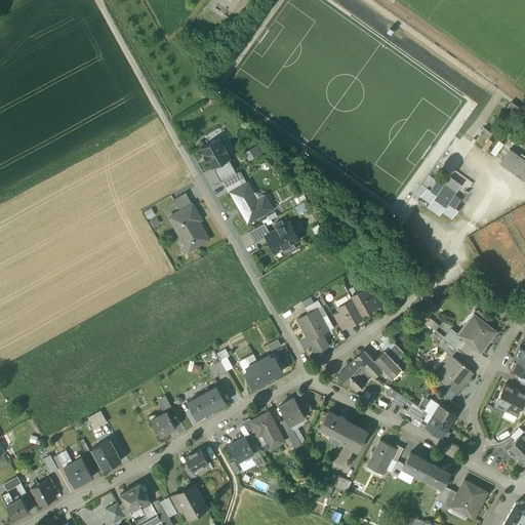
[(208,162),(212,168),(214,167),(229,160),(230,159),(227,153),(228,153),(224,146),(223,146),(218,138),(200,148),(204,155),(203,156),(207,162),(208,162)]
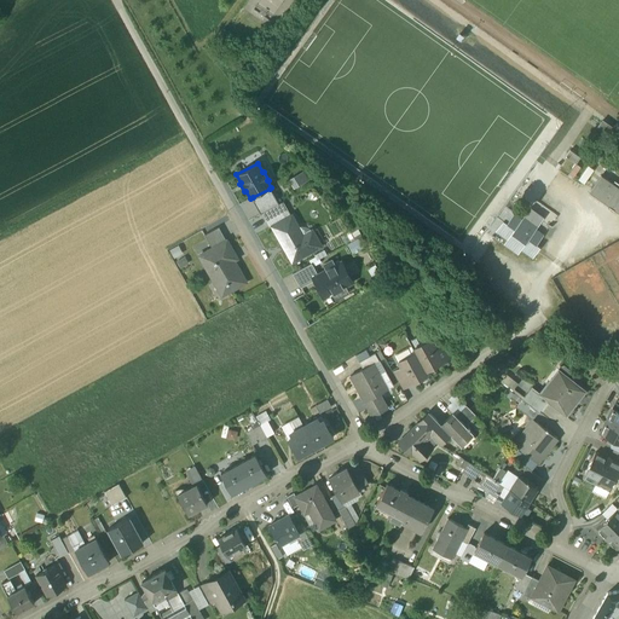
[(302,172),(288,180),(294,189),(308,180),(302,172)]
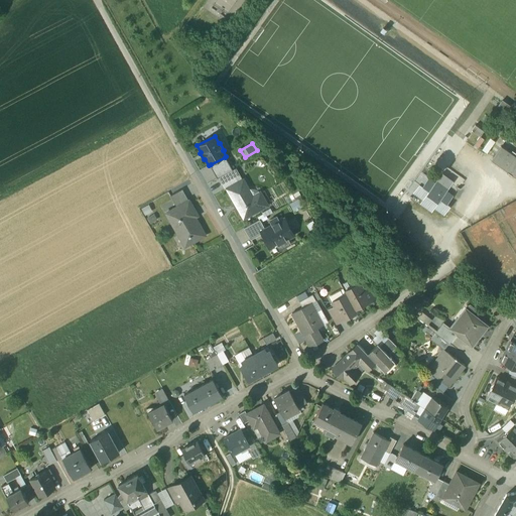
[(515,158),(501,148),(491,161),(515,178),(515,158)]
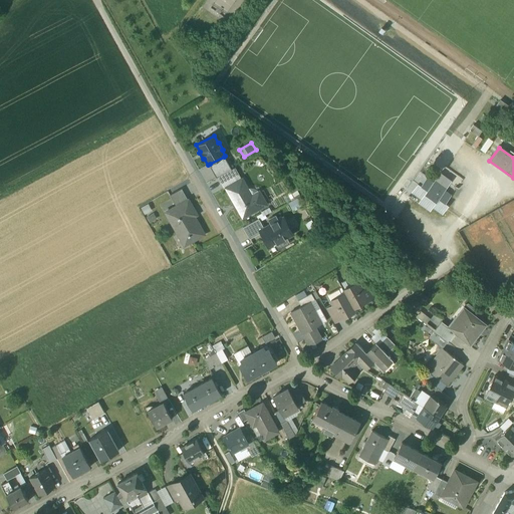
[(231,170),(224,157),(210,164),(211,167),(210,167),(216,178),(217,178),(231,170)]
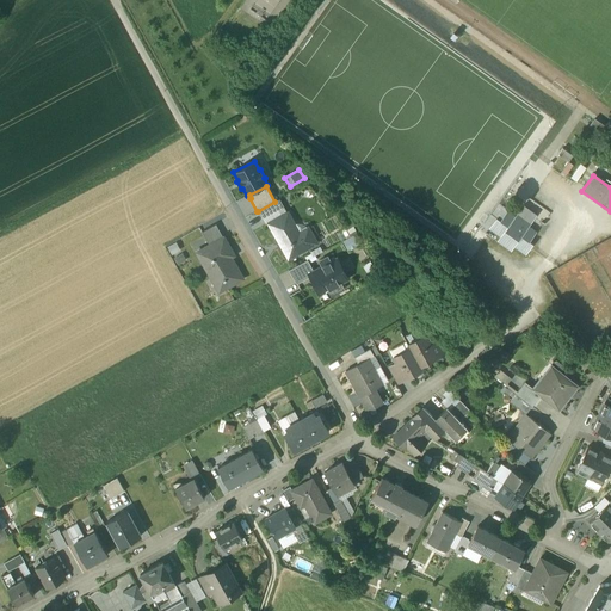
[(275,202),(258,211),(265,223),(267,222),(287,213),(279,199),(275,202)]
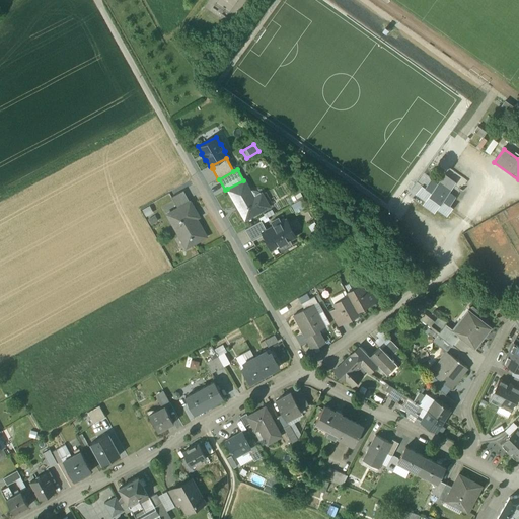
[(450,169),(446,174),(463,188),(467,181),(450,169)]
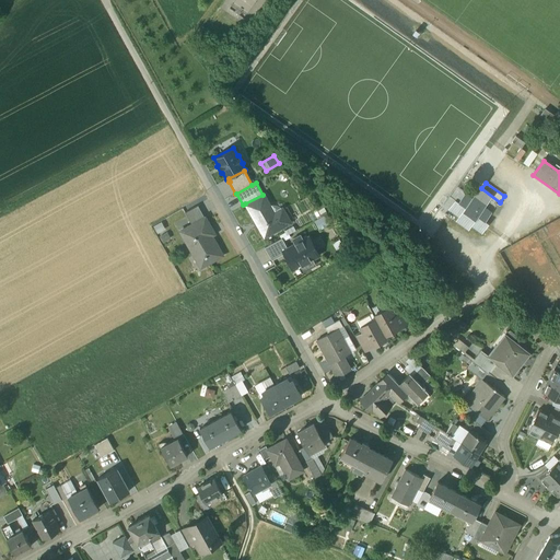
[(491,198),(479,189),(474,197),(486,206),(491,198)]
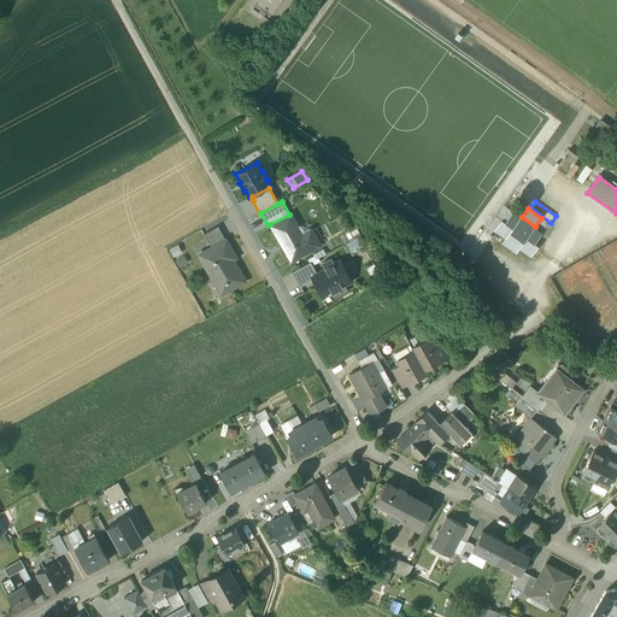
[(289,215),(270,224),(291,262),(321,245),(311,229),(298,238),(293,229),(297,227),(289,215)]
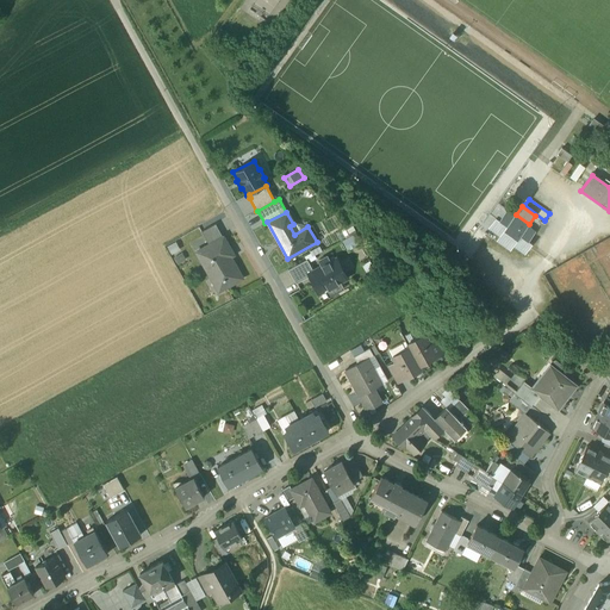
[(516,215),(514,217),(506,212),(499,222),(496,219),(487,230),(499,237),(496,242),(510,253),(512,248),(524,255),(531,246),(528,242),(535,232),(528,228),(529,224),(516,215)]
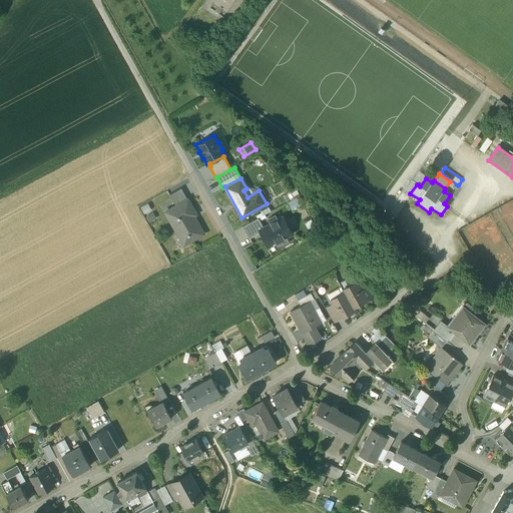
[(291,199),(300,194),(295,187),(287,192),(291,199)]
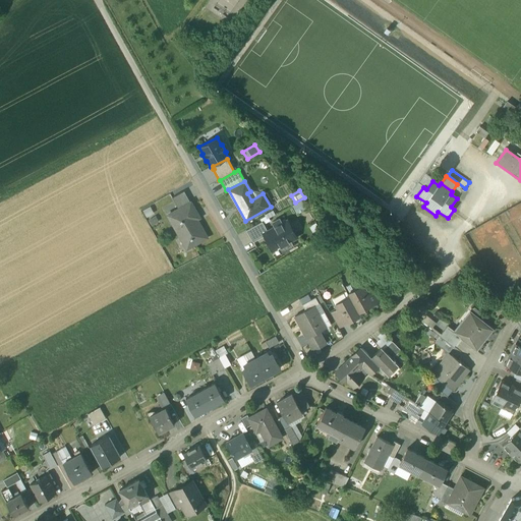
[(183,191),(172,198),(178,210),(190,203),(183,191)]
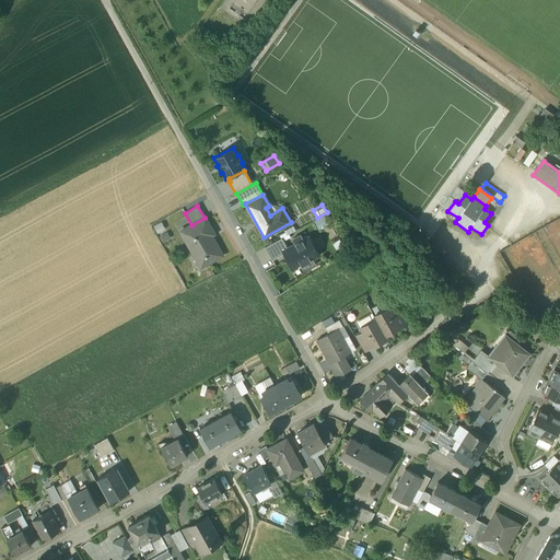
[(328,224),(324,217),(315,221),(318,229),(328,224)]
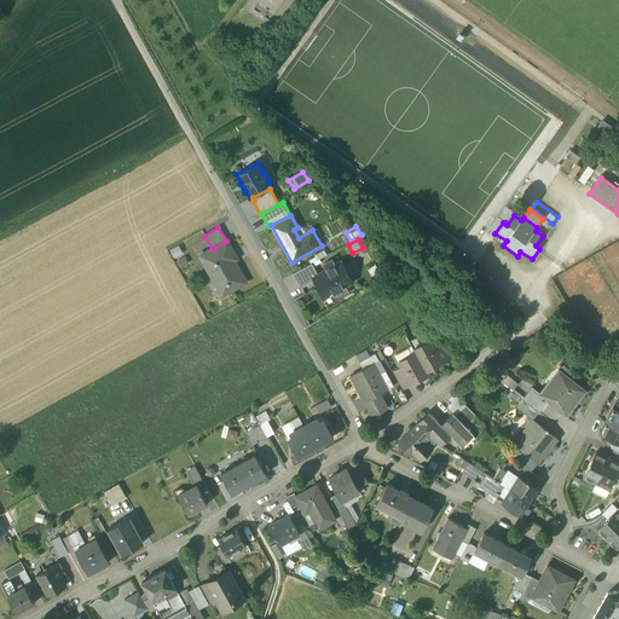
[(212,249),(208,253),(209,255),(201,260),(214,284),(223,279),(229,291),(244,283),(229,255),(232,253),(226,241),(212,249)]
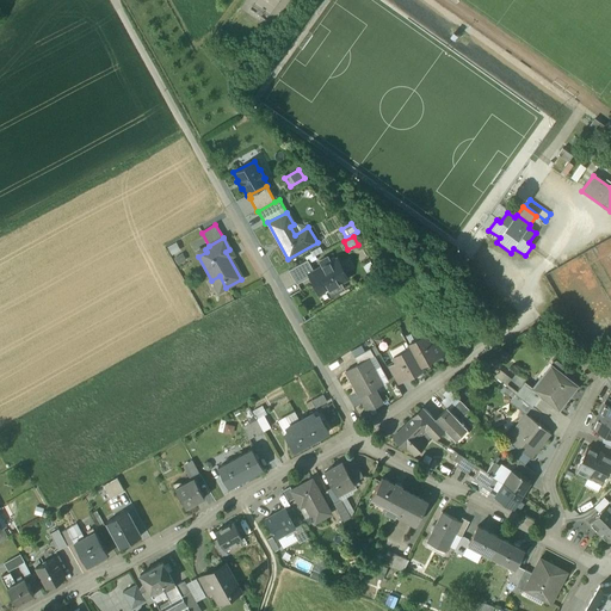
[(339,263),(337,258),(331,261),(327,257),(319,261),(322,266),(314,271),(309,273),(310,276),(320,294),(329,288),(337,284),(347,278),(345,273),(339,263)]
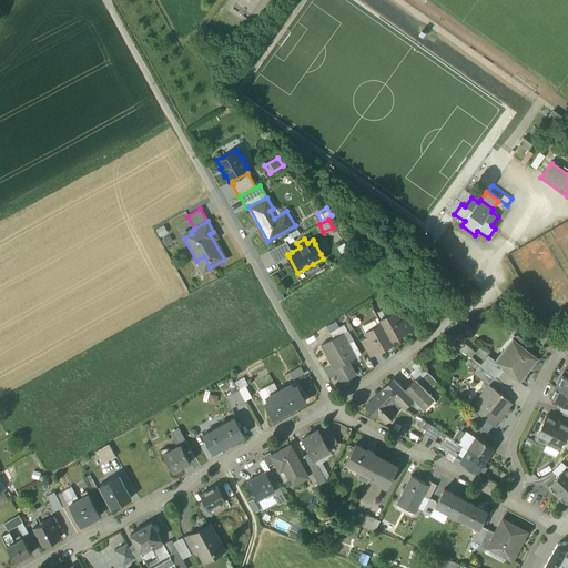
[(285,241),(269,251),(275,264),(288,256),(287,254),(292,252),(285,241)]
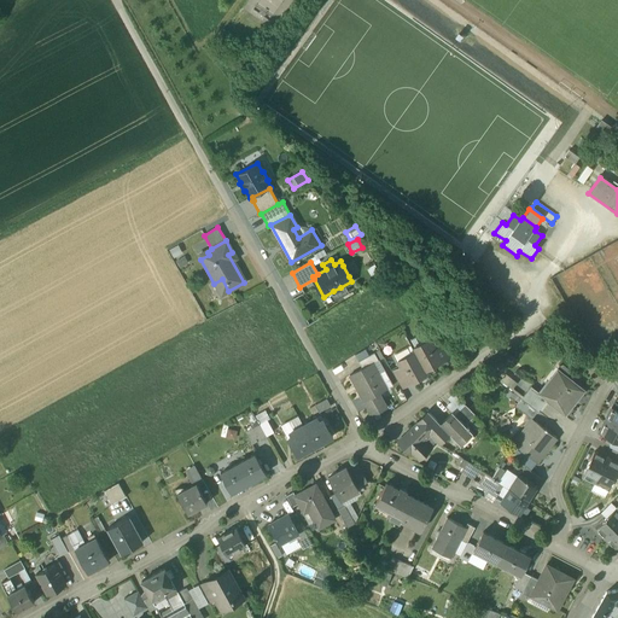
[(429,340),(413,350),(414,353),(425,372),(442,362),(433,348),(429,340)]
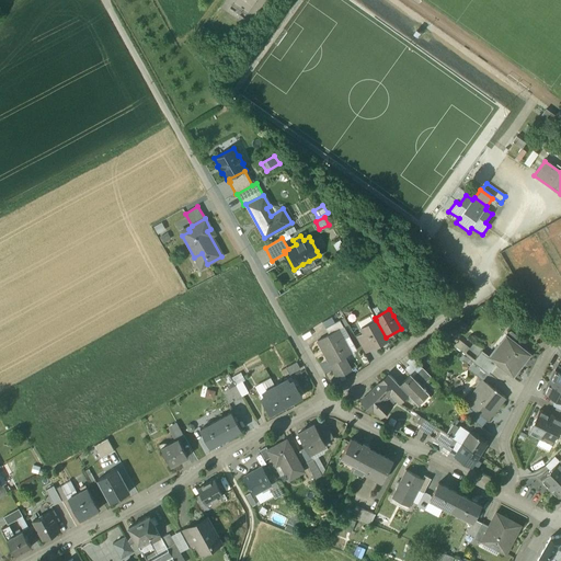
[(410,323),(401,311),(393,316),(401,329),(410,323)]
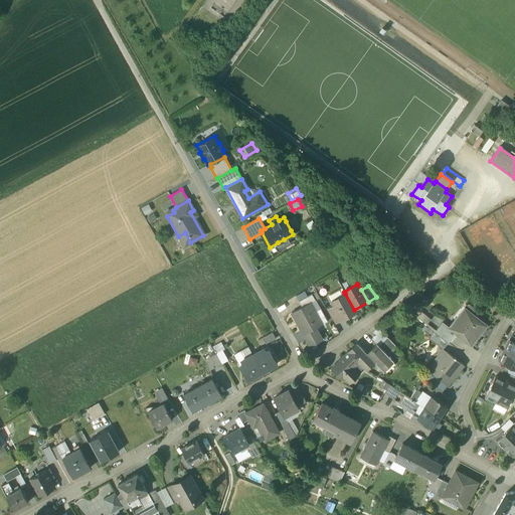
[(344,292),(342,289),(328,297),(331,302),(345,294),(344,292)]
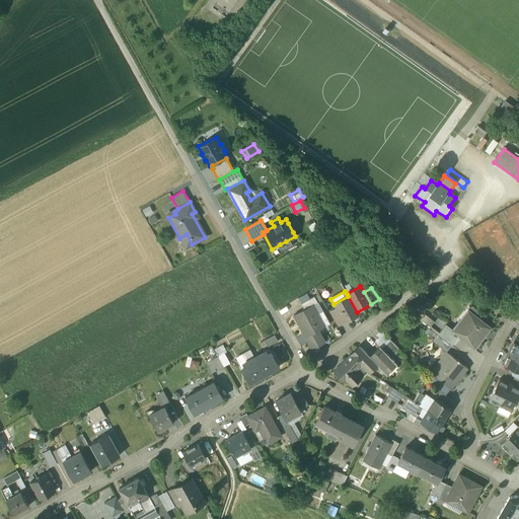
[(348,296),(334,304),(344,322),(345,323),(359,315),(357,312),(348,296)]
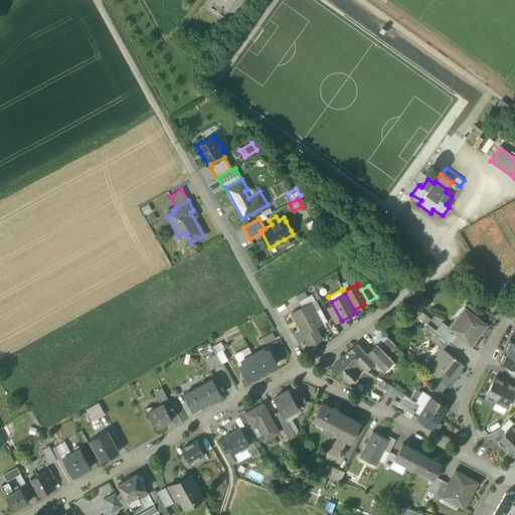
[(312,295),(299,302),(301,308),(310,303),(310,304),(315,301),(312,295)]
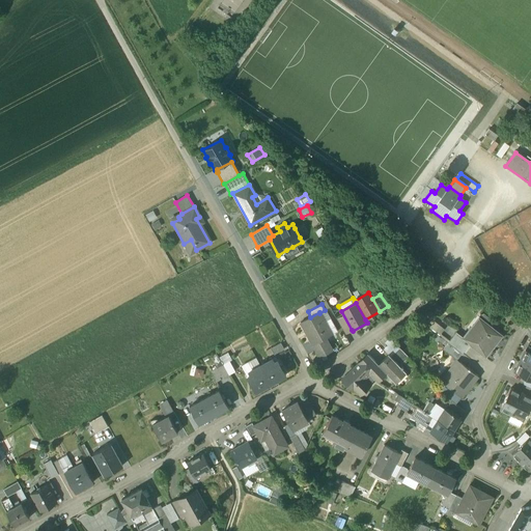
[(310,317),(300,323),(313,345),(326,338),(332,335),(319,313),(319,312),(310,317)]
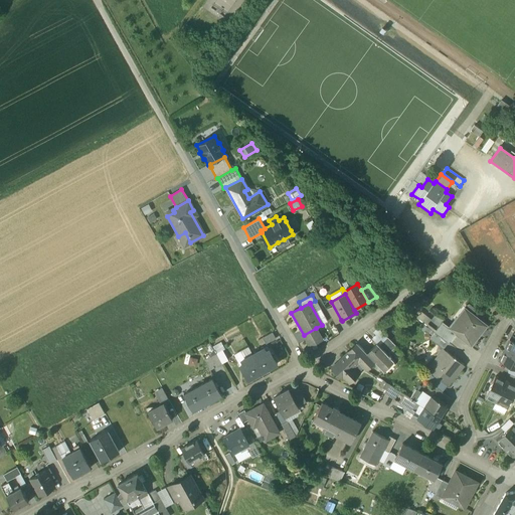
[(334,308),(328,312),(334,324),(341,320),(334,308)]
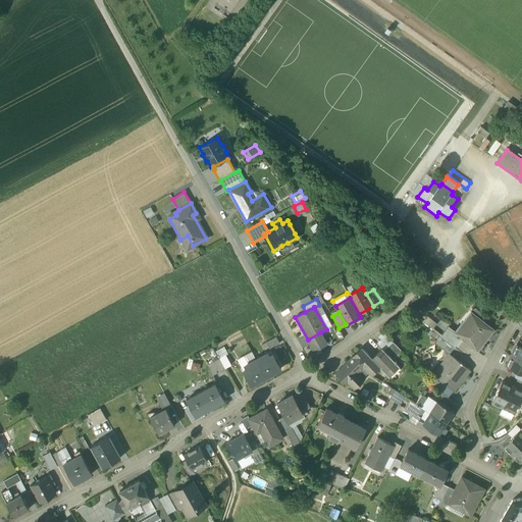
[(466,326),(463,323),(455,333),(455,334),(461,340),(477,352),(492,331),(473,316),(466,326)]
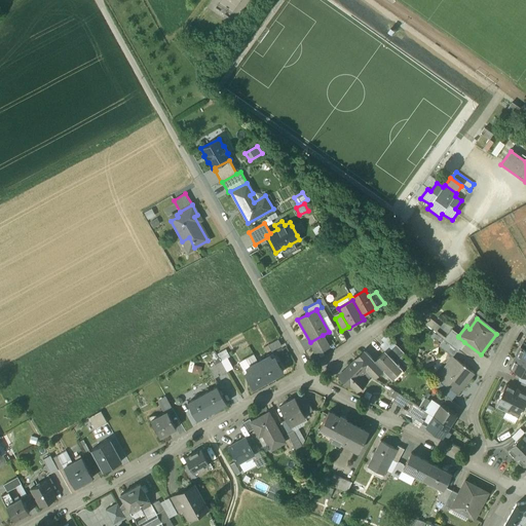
[(430,320),(426,326),(437,333),(441,326),(430,320)]
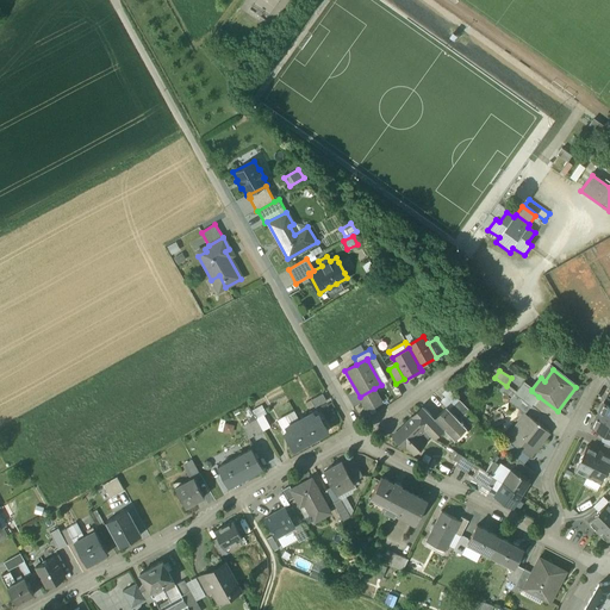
[(531,390),(523,384),(515,396),(530,409),(539,397),(531,391),(531,390)]
